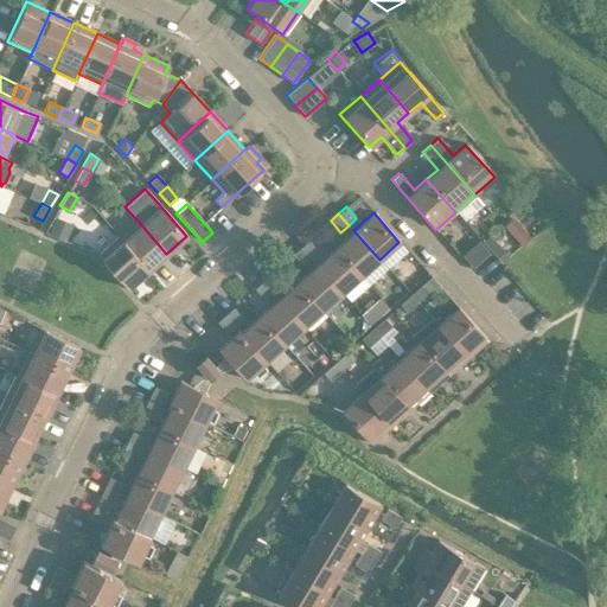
[(57,221),(50,236),(64,242),(71,225),(57,221)]
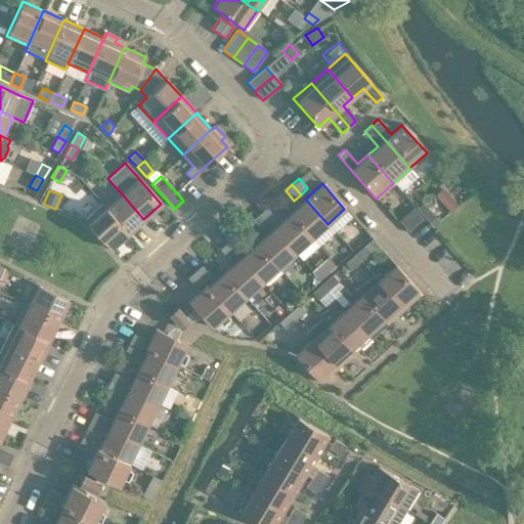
[(102,205),(127,233),(143,219),(119,190),(102,205)]
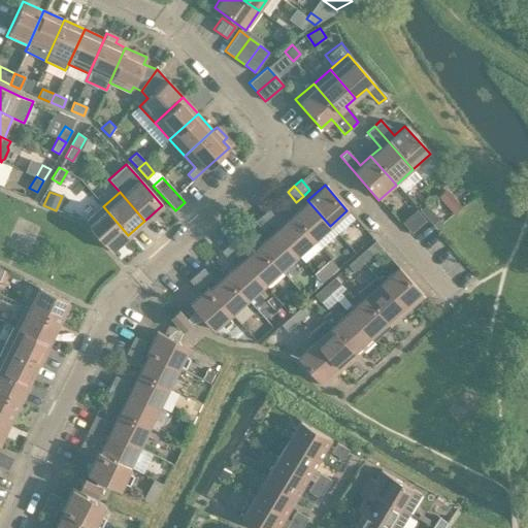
[(454,199),(446,206),(453,215),(462,207),(454,199)]
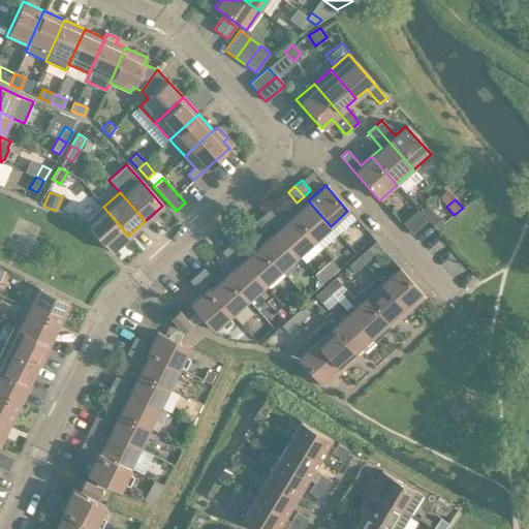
[(291,216),(313,241),(331,226),(308,200),(291,216)]
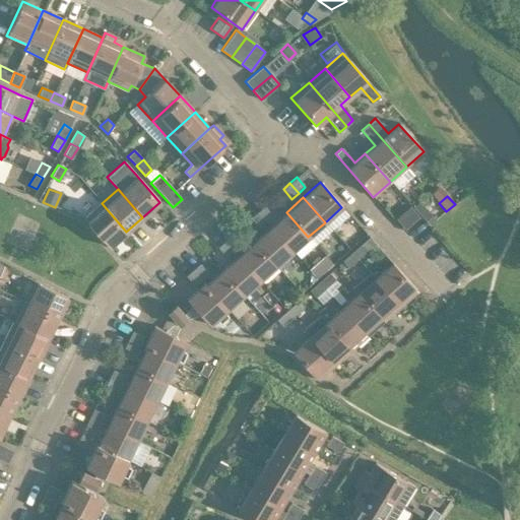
[(84,218),(109,247),(126,232),(102,203),(84,218)]
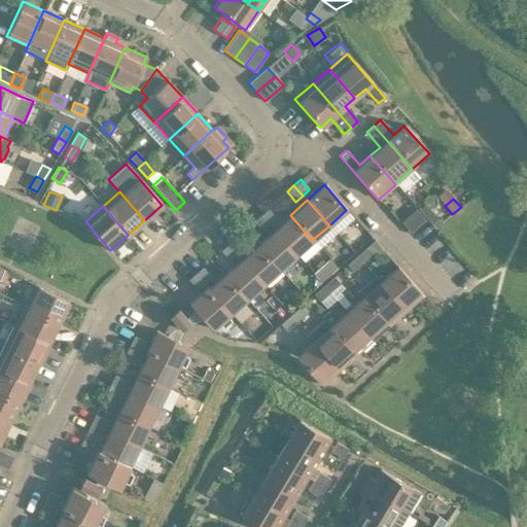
[(276,219),(268,209),(260,215),(269,225),(276,219)]
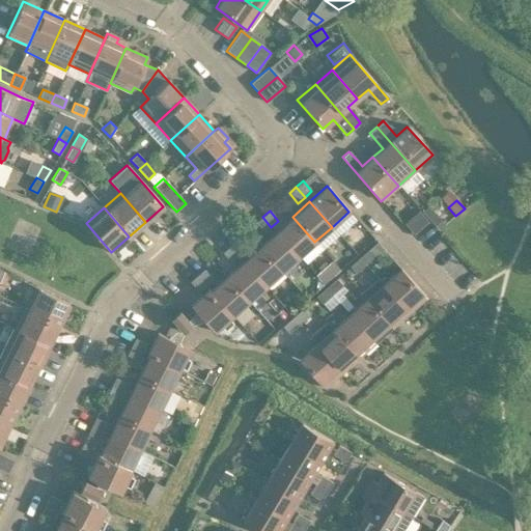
[(419,211),(404,224),(415,235),(430,221),(419,211)]
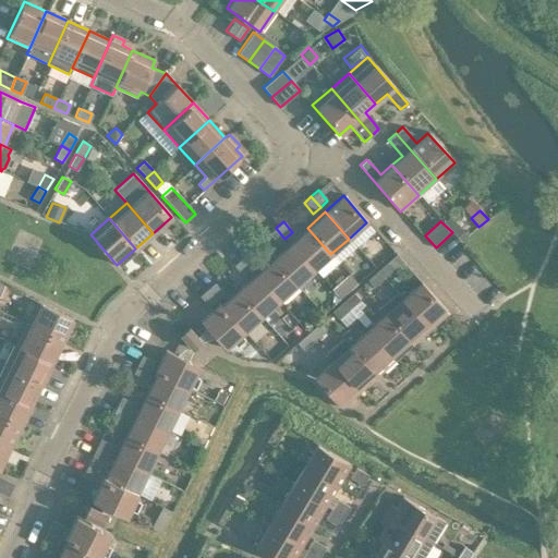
[(456,225),(450,230),(450,231),(461,243),(468,238),(456,225)]
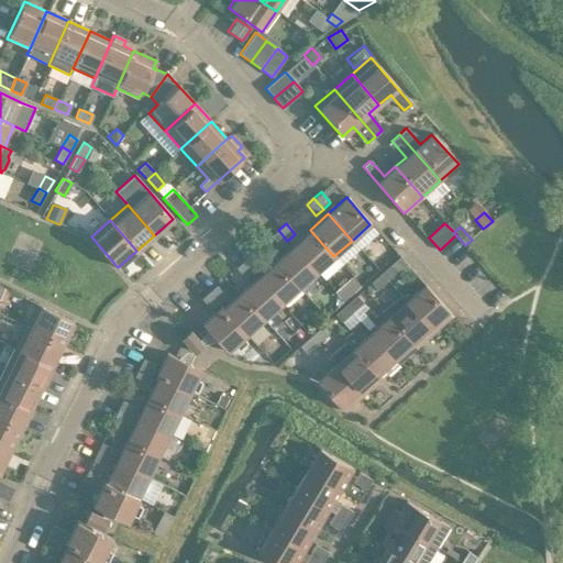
[(280,246),(287,241),(278,230),(271,236),(280,246)]
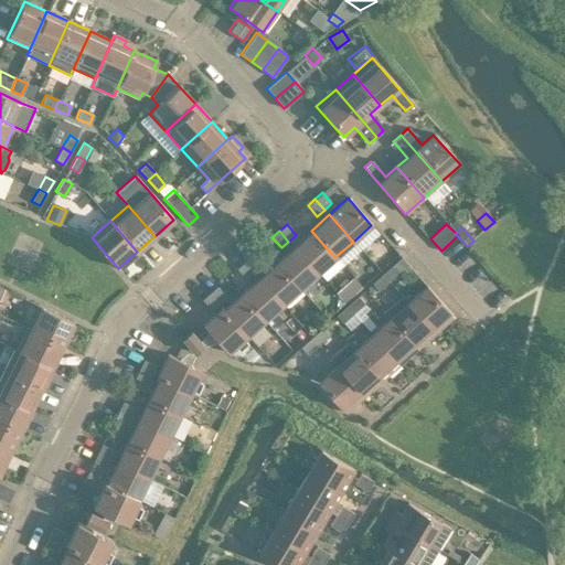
[(296,235),(289,241),(294,246),(317,273),(334,257),(311,231),(300,240),(296,235)]
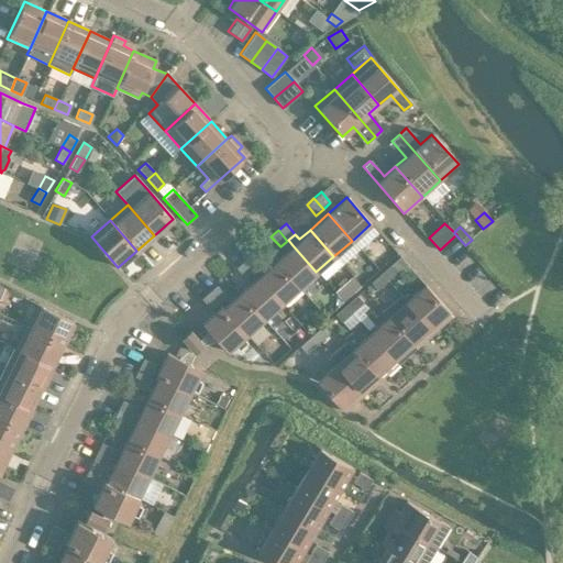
[(275,262),(298,288),(316,272),(293,245),(275,262)]
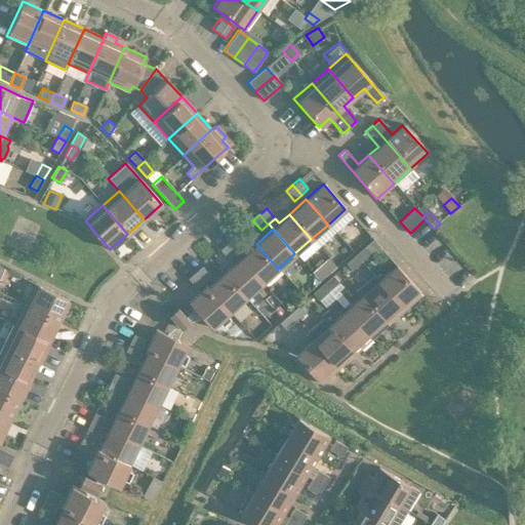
[(233,238),(227,244),(235,253),(242,247),(233,238)]
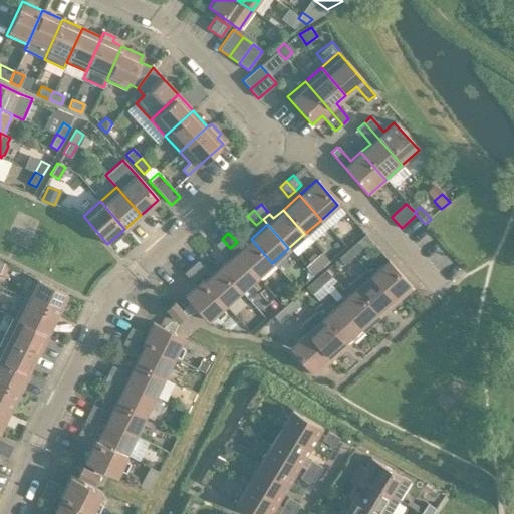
[(364,234),(347,249),(353,256),(370,241),(364,234)]
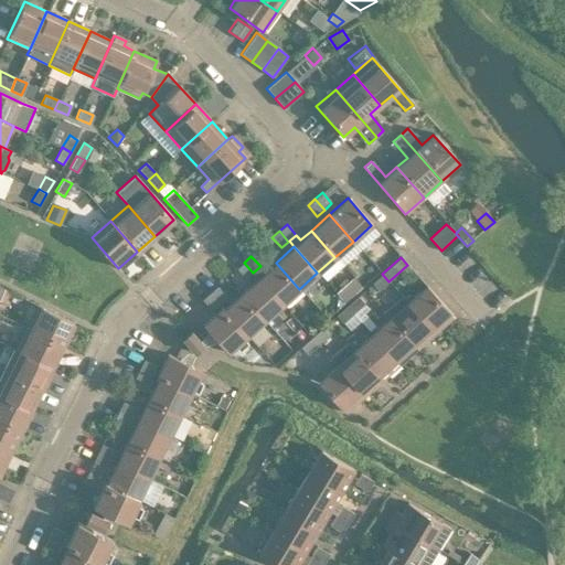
[(246,279),(253,273),(244,263),(236,269),(246,279)]
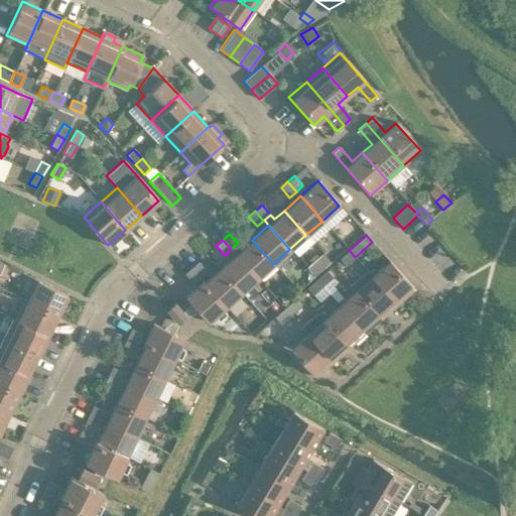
[(236,254),(257,278),(273,264),(252,240),(236,254)]
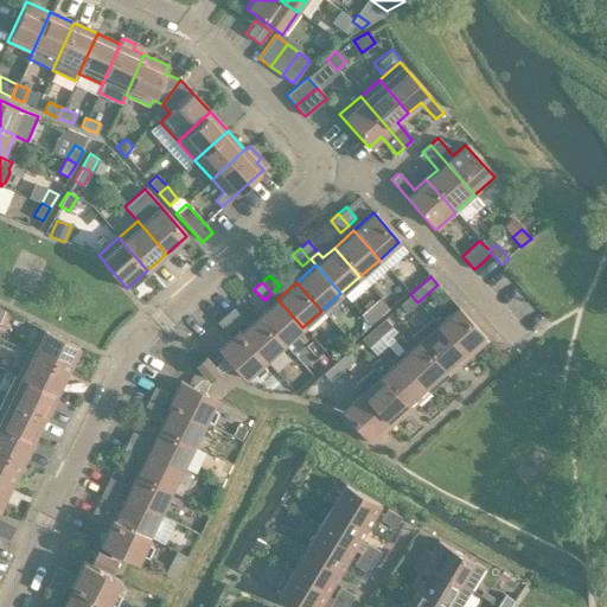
[(410,294),(400,305),(406,312),(417,302),(410,294)]
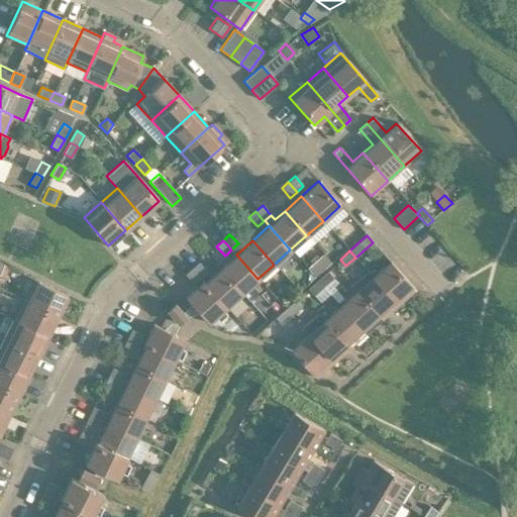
[(323,253),(307,269),(314,277),(330,263),(323,253)]
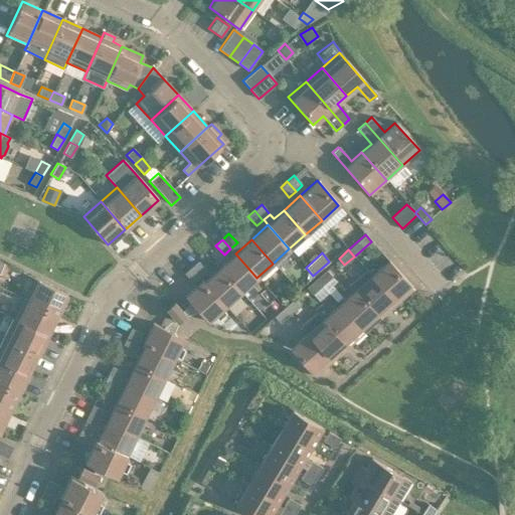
[(219,268),(240,293),(256,278),(235,253),(219,268)]
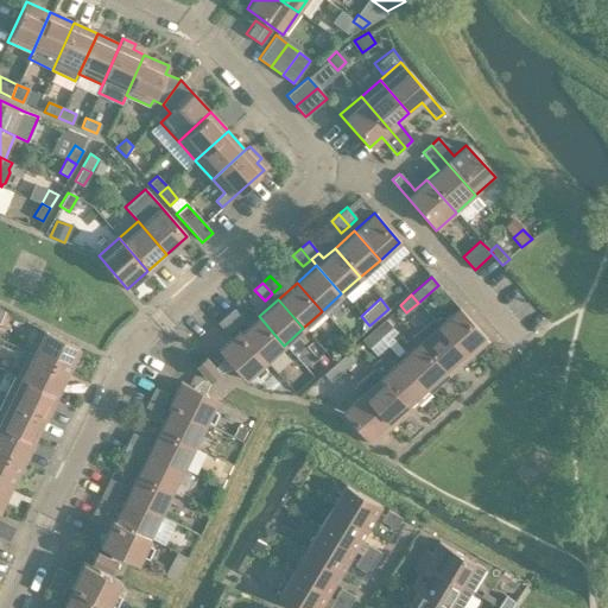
[(458,308),(438,325),(467,359),(487,340),(458,308)]
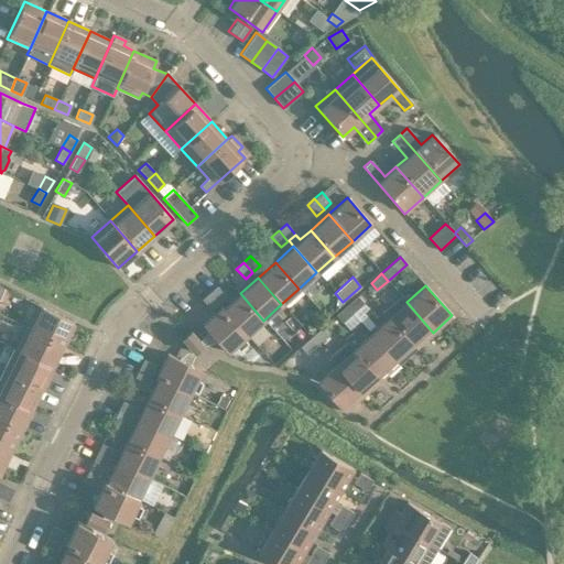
[(208,293),(218,303),(225,297),(216,286),(208,293)]
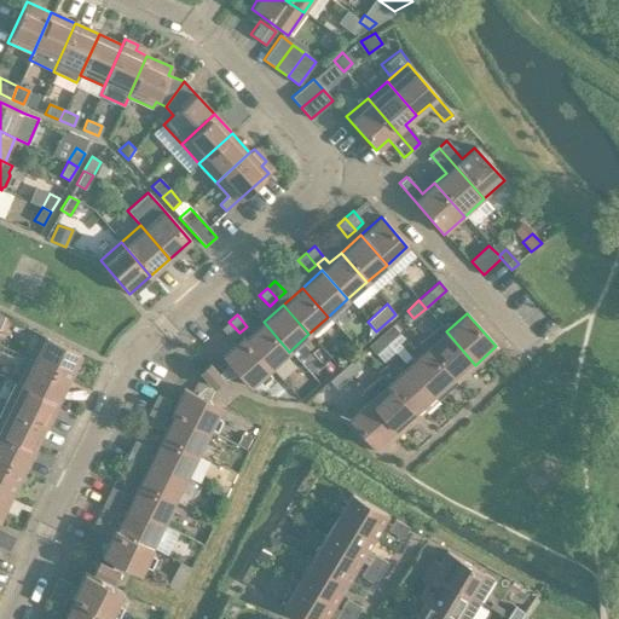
[(231,340),(239,333),(229,322),(221,329),(231,340)]
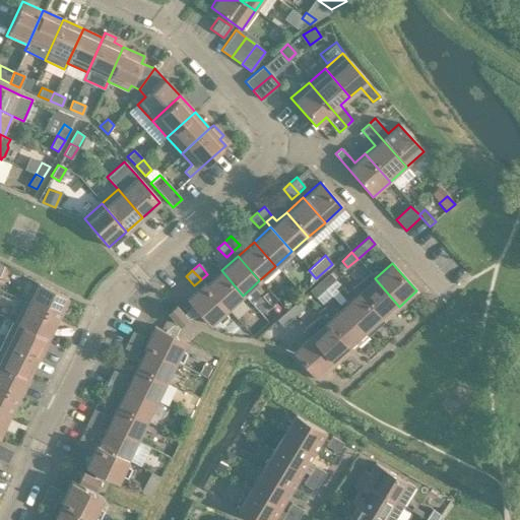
[(207,274),(201,279),(204,282),(205,284),(205,285),(226,310),(239,299),(243,296),(221,270),(216,275),(212,278),(207,274)]
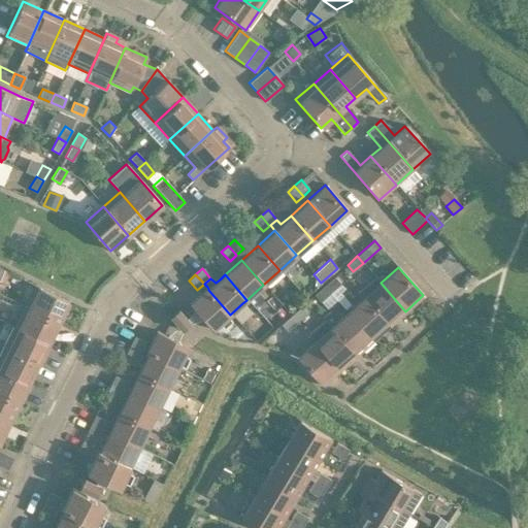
[(389,326),(405,311),(381,283),(375,276),(359,291),(364,297),(389,326)]
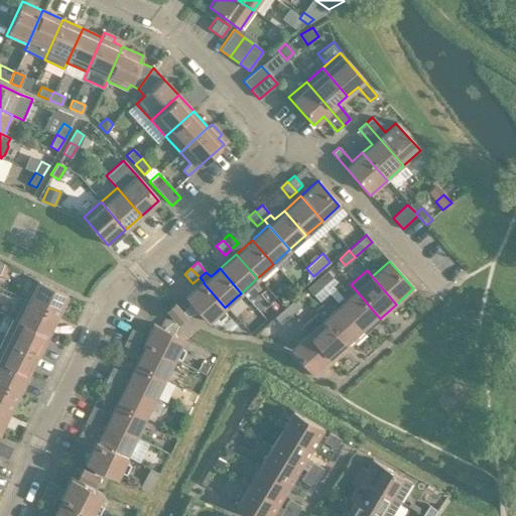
[(332,277),(326,271),(316,279),(323,286),(332,277)]
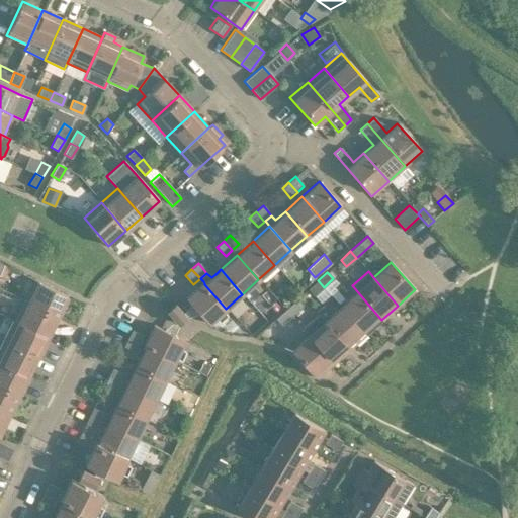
[(23,300),(57,318),(67,296),(33,279),(23,300)]
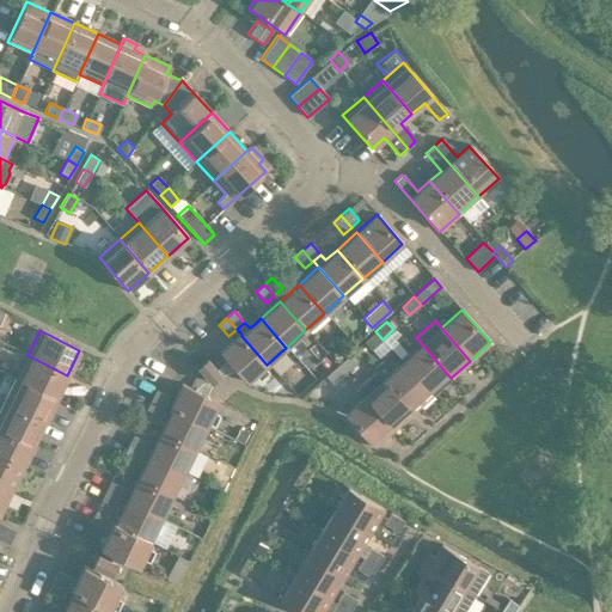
[(375,331),(363,342),(371,349),(383,340),(375,331)]
